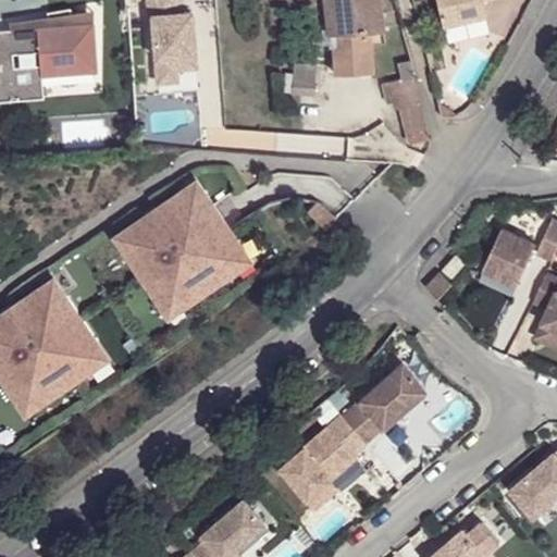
[(327,0),(332,73),(370,71),(369,44),(380,44),(378,0),(327,0)]
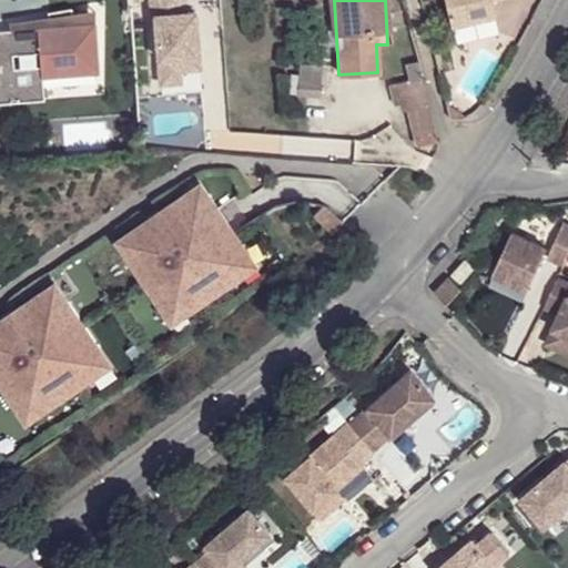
[(445,0),(452,29),(495,20),(493,6),(516,0),(445,0)]
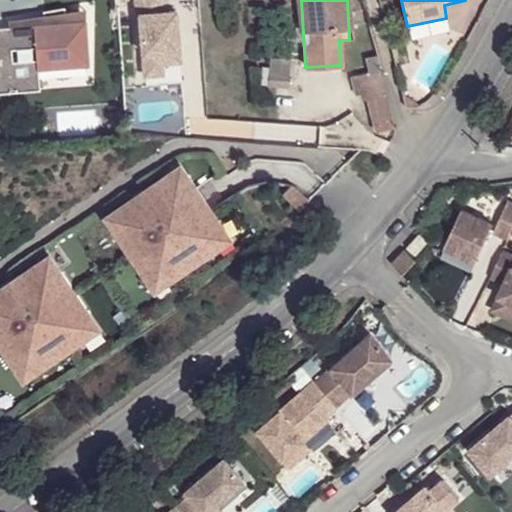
[(94,3),(0,19),(0,91),(95,85),(94,3)]
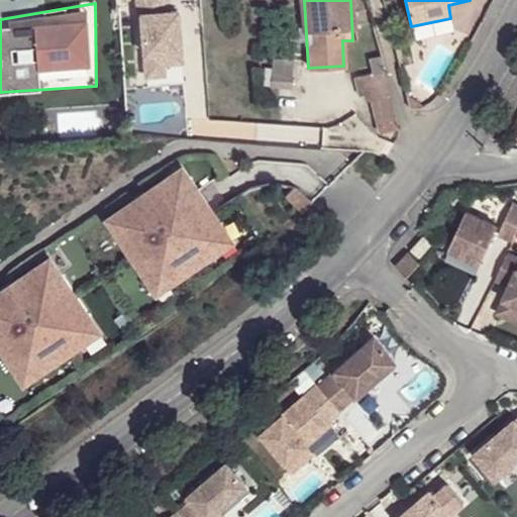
[(276,58),(273,86),(293,88),(296,60),(276,58)]
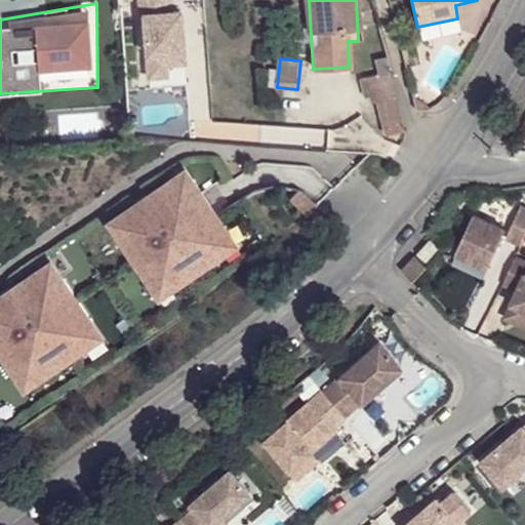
[(390,134),(405,131),(391,73),(393,73),(390,61),(374,61),(378,77),(356,82),(361,99),(379,95),(390,134)]
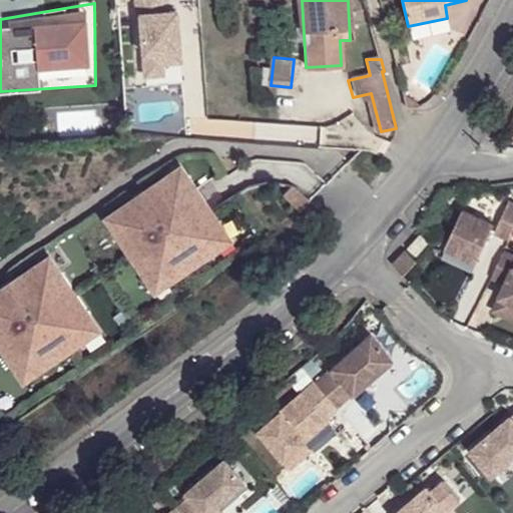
[(181,186),(194,177),(184,162),(171,171),(181,186)]
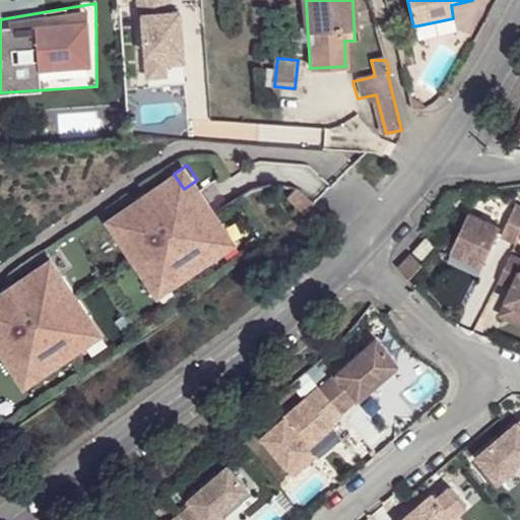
[(174,174),(125,206),(136,222),(120,233),(150,276),(163,267),(175,283),(224,249),(214,234),(228,224),(197,180),(184,189),(174,174)]
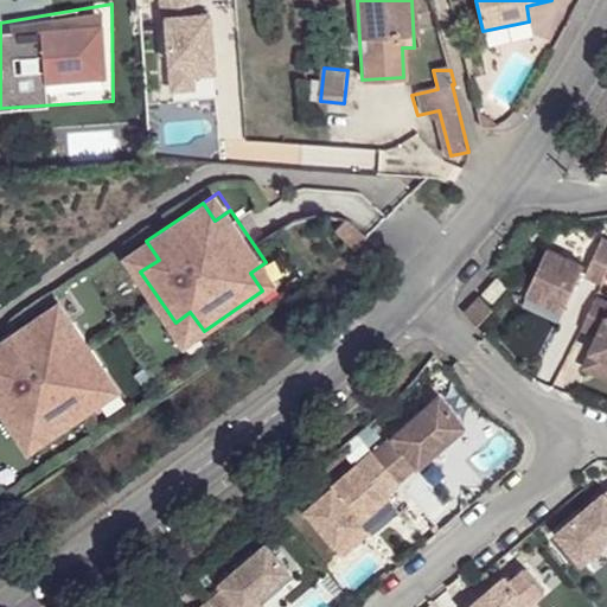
[(594,264),(556,247),(532,293),(570,311),(588,276),(601,282),(606,270),(606,238),(594,264)]
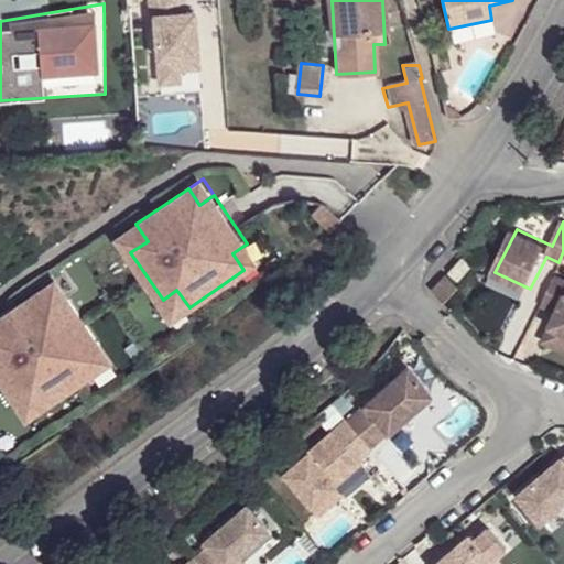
[(119,236),(130,252),(148,241),(136,224),(119,236)]
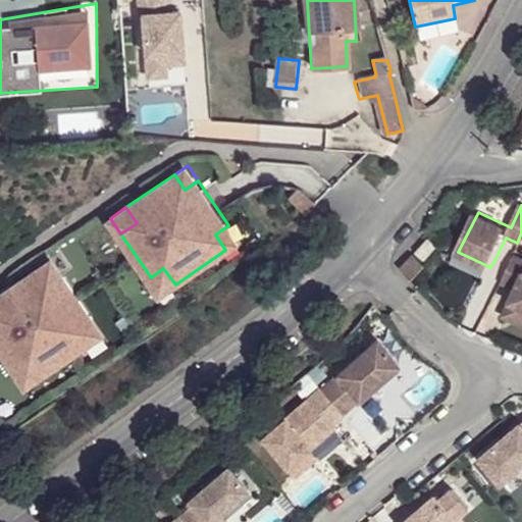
[(228,225),(215,235),(225,250),(240,241),(228,225)]
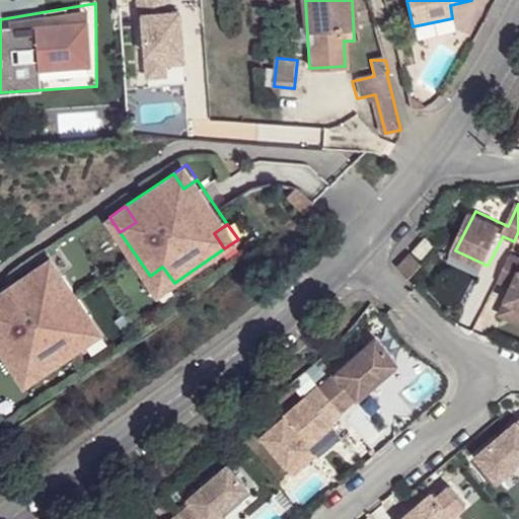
[(415,256),(424,264),(435,247),(426,241),(415,256)]
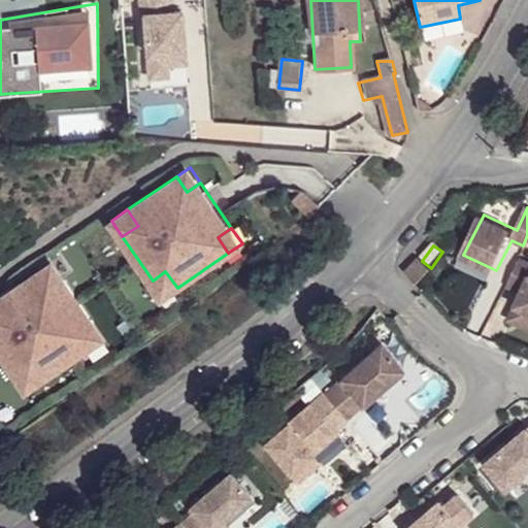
[(51,285),(64,275),(53,259),(39,268),(51,285)]
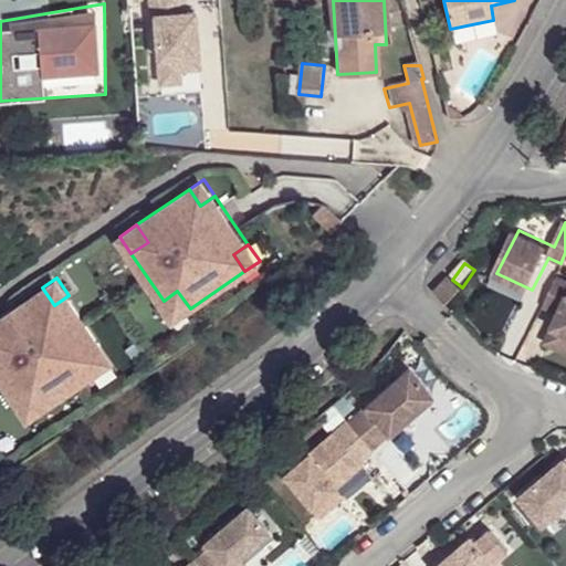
[(565,293),(565,284),(554,279),(543,302),(540,308),(554,316),(547,329),(565,338),(565,296),(565,293)]
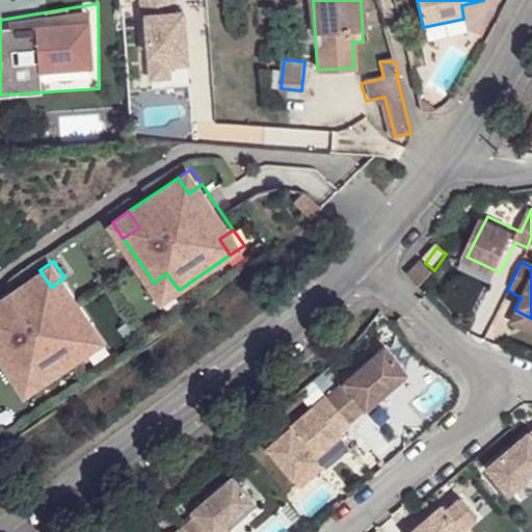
[(422,265),(411,278),(425,289),(435,275),(422,265)]
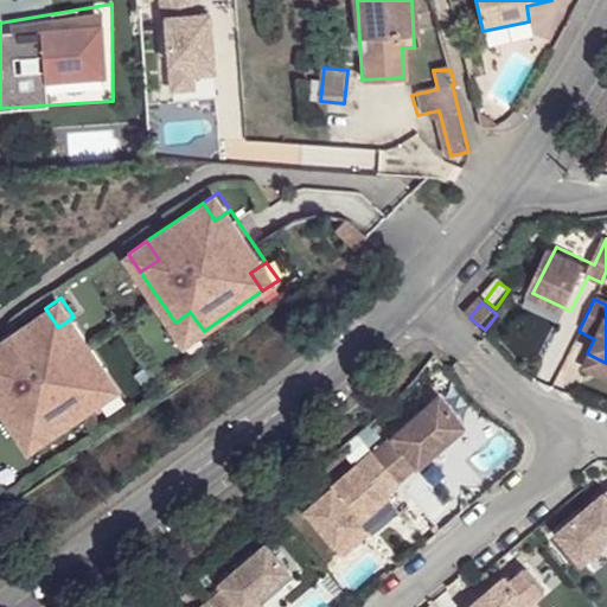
[(45,308),(0,339),(0,401),(18,429),(33,419),(46,436),(121,384),(74,317),(58,327),(45,308)]
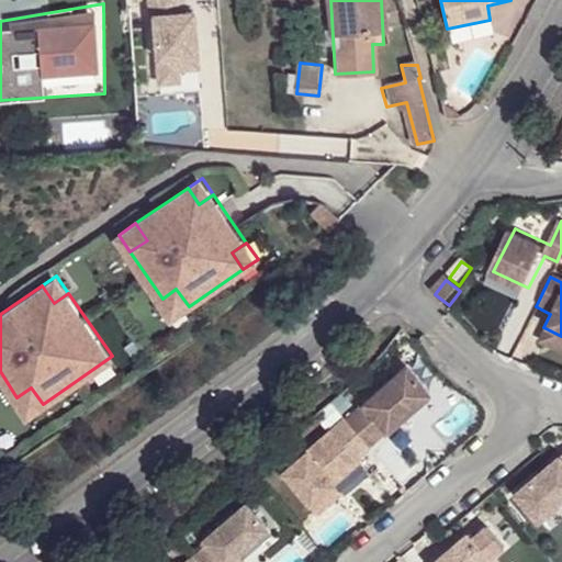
[(176,289),(163,299),(175,316),(189,306),(176,289)]
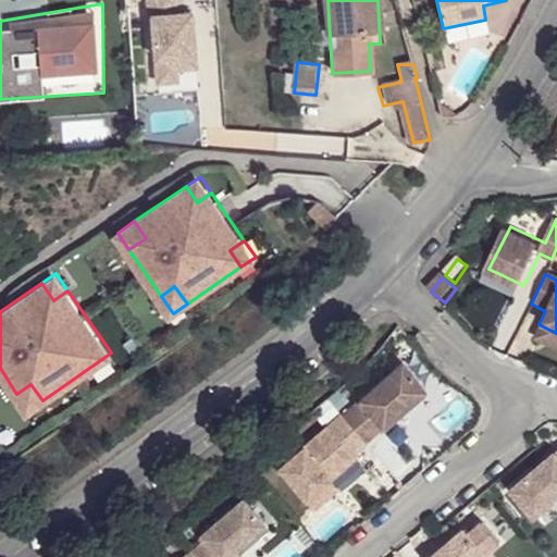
[(556,333),(539,324),(532,339),(556,350),(556,333)]
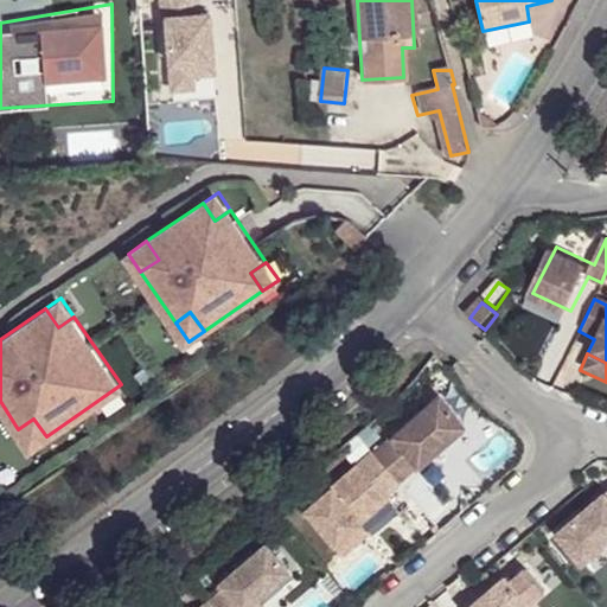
[(433,396),(369,453),(395,483),(459,426),(433,396)]
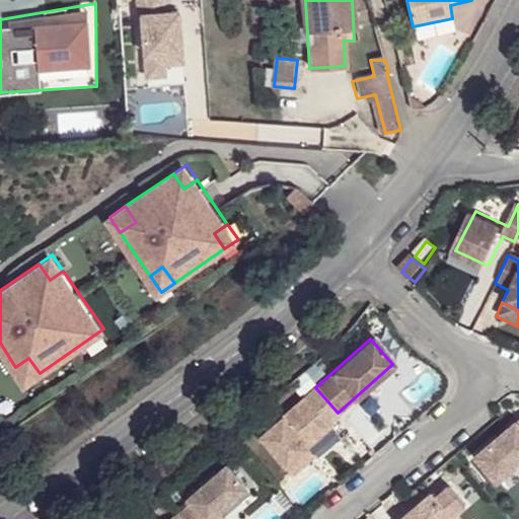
[(28,358),(15,367),(26,381),(40,373),(28,358)]
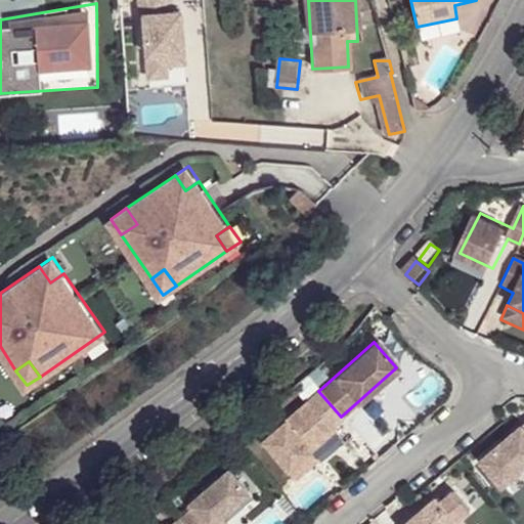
[(341,417),(318,391),(255,448),(289,486),(305,471),(298,463),(303,457),(333,432),(330,429),(342,418),(341,417)]
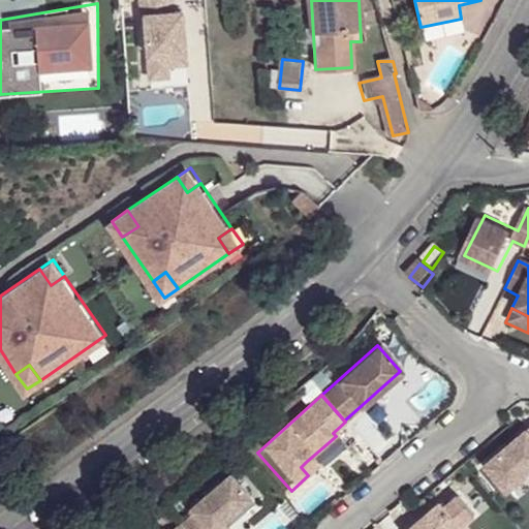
[(528,435),(525,431),(483,466),(505,492),(528,471),(528,435)]
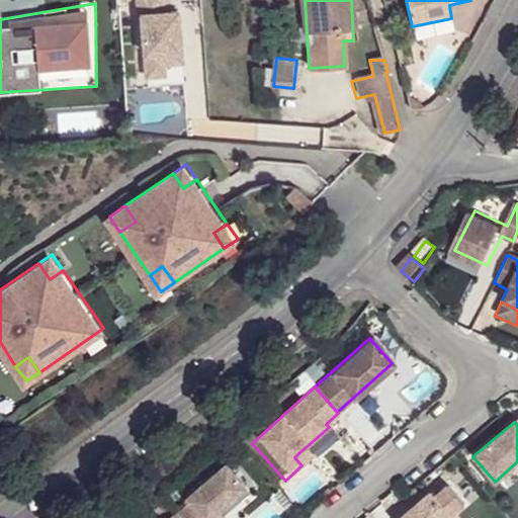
[(299,452),(294,457),(301,465),(308,460),(299,452)]
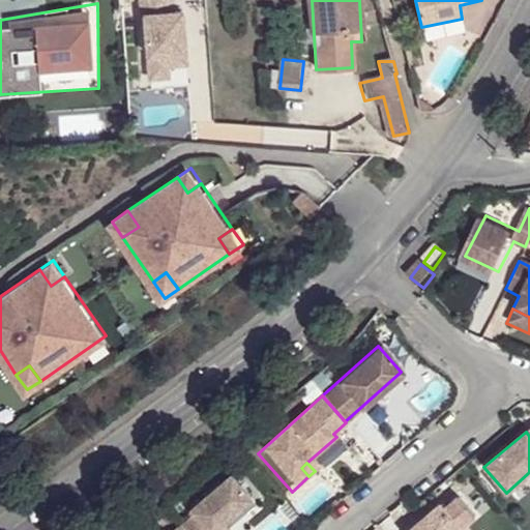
[(192,512),(179,522),(185,529),(208,529),(219,521),(248,496),(229,473),(187,507),(192,512)]
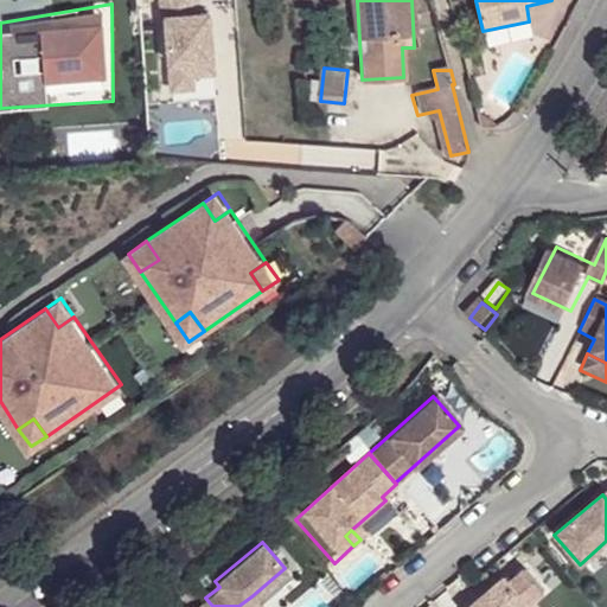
[(505,576),(467,606),(524,606),(528,605),(505,576)]
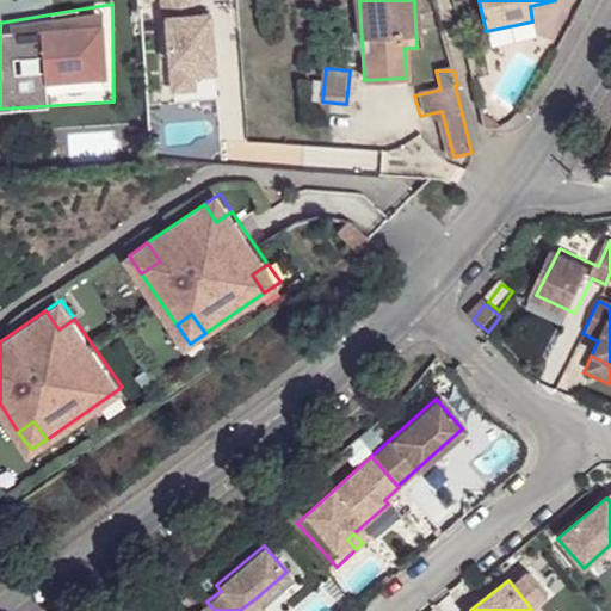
[(263,610),(253,600),(240,610),(263,610)]
